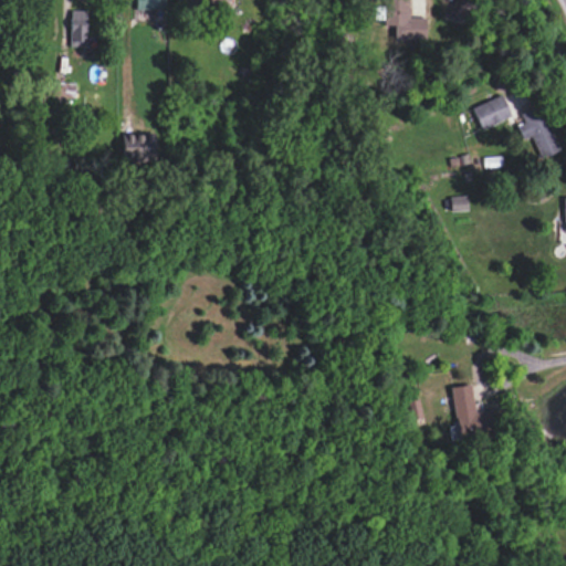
[(135,0),(135,9),(165,8),(164,0),(135,0)]
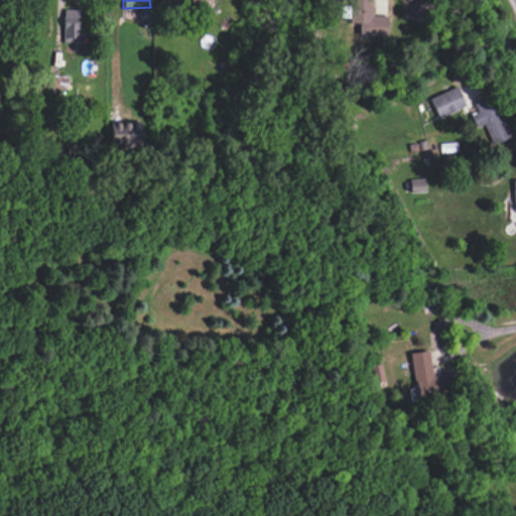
[(359,35),(387,34),(387,15),(372,15),(371,0),(348,0),(349,23),(359,23),(359,35)]
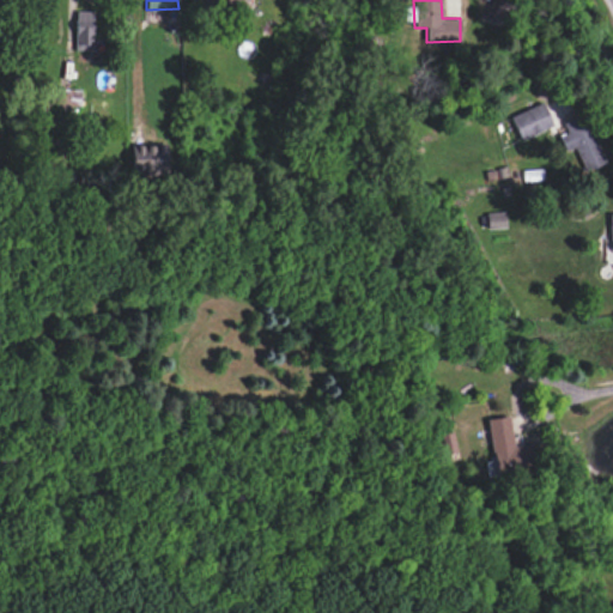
[(92,50),(93,12),(76,11),(74,50),(92,50)]
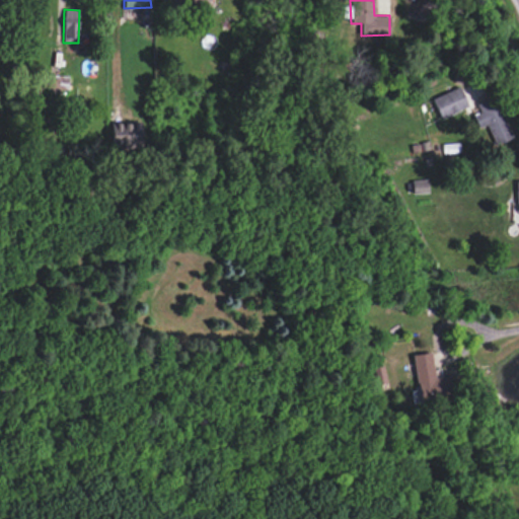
[(440,119),(467,106),(459,86),(432,98),(440,119)]
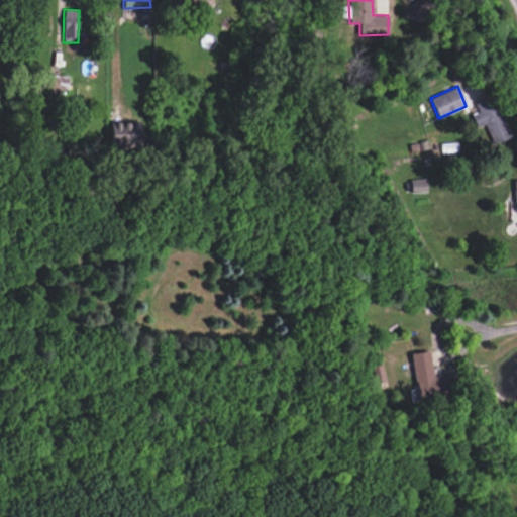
[(477,127),(484,124),(493,144),(510,137),(492,96),(475,104),(478,111),(471,114),(477,127)]
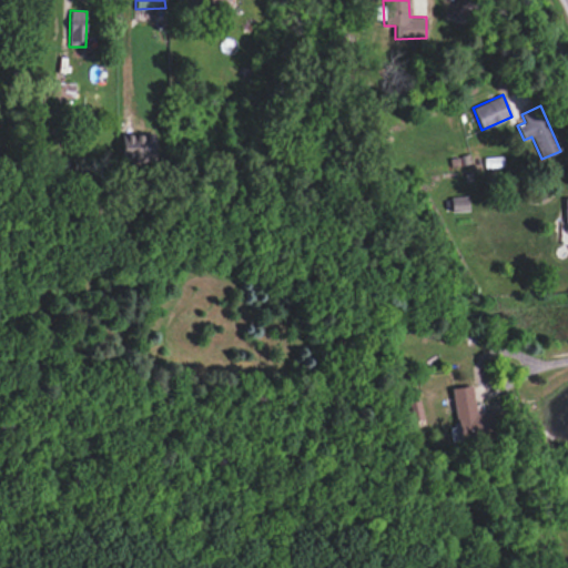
[(152,133),(121,134),(122,159),(153,158),(152,133)]
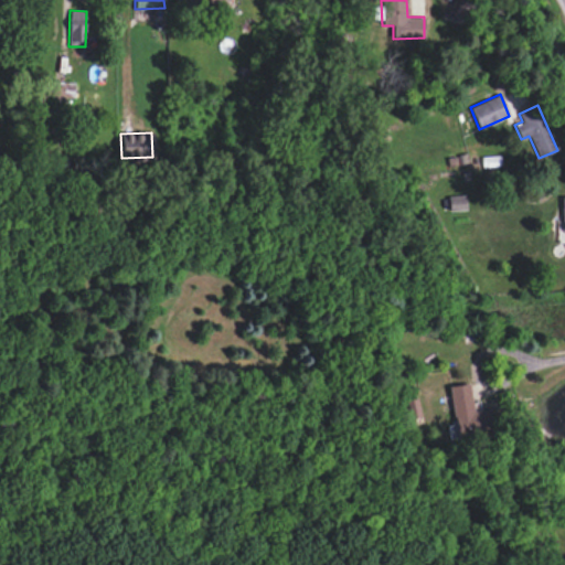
[(448,198),(449,210),(466,209),(465,195),(448,198)]
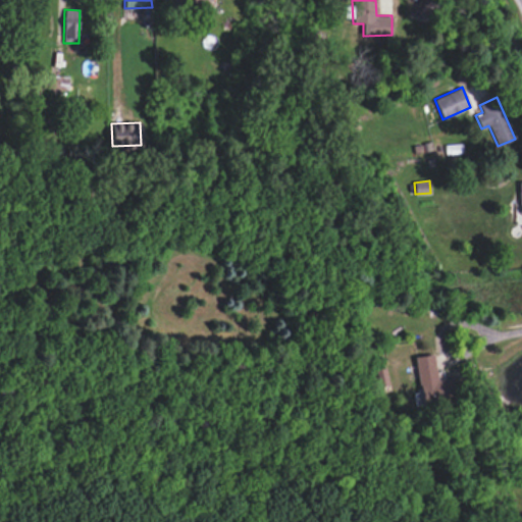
[(415,356),(420,402),(455,398),(452,377),(436,379),(433,354),(415,356)]
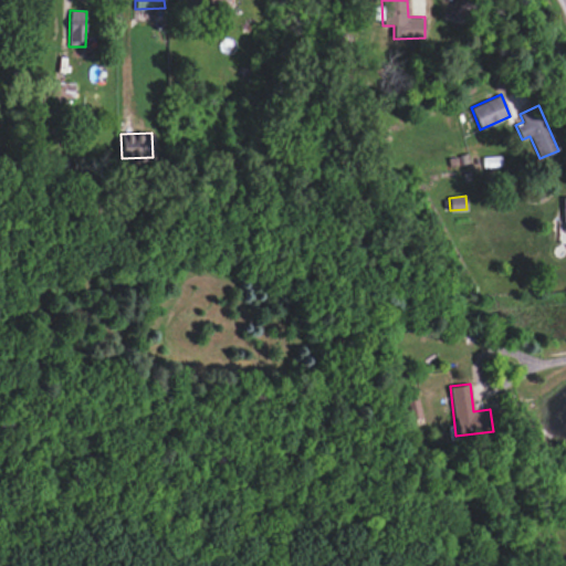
[(404,401),(410,429),(422,426),(416,398),(404,401)]
